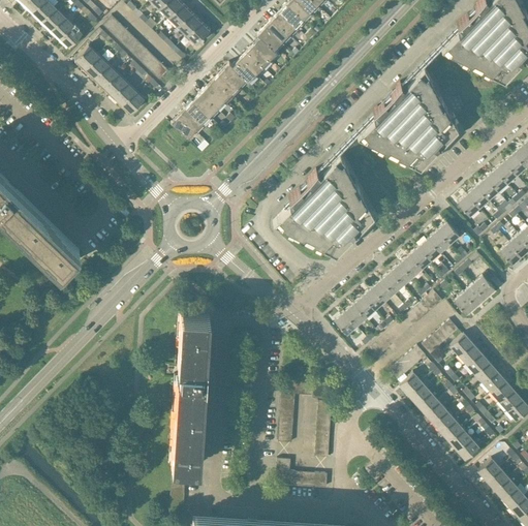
[(32,13),(44,0),(27,0),(23,4),(32,13)]
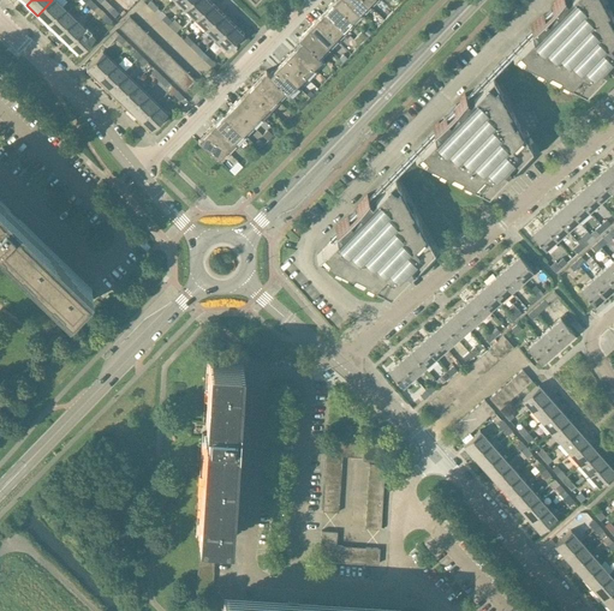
[(48,27),(64,10),(53,0),(52,0),(37,16),(48,27)]
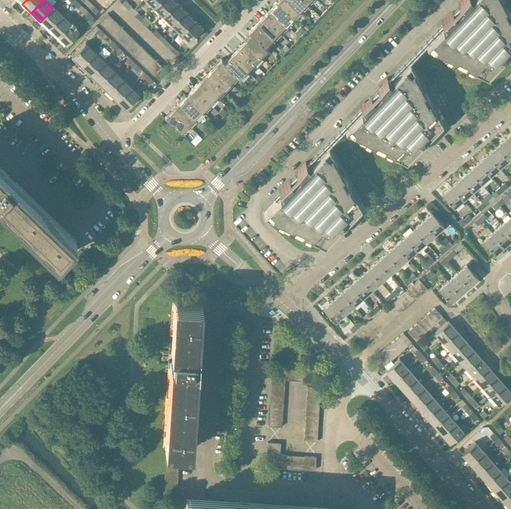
[(155,10),(163,0),(146,0),(146,1),(155,10)]
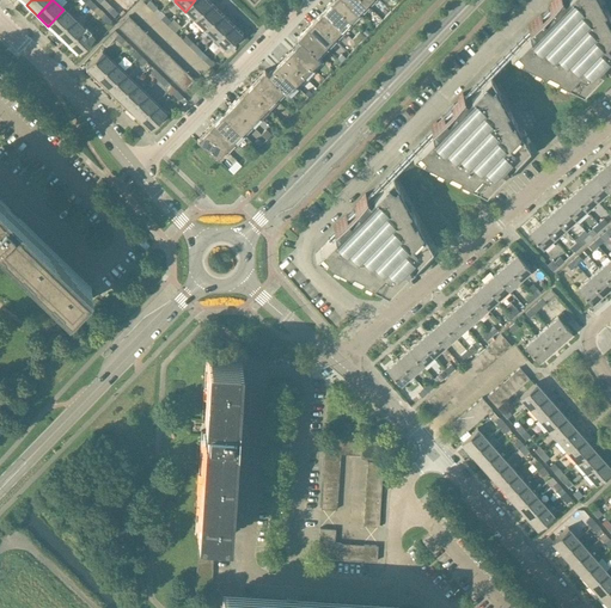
[(196,22),(211,6),(205,0),(195,0),(185,12),(196,22)]
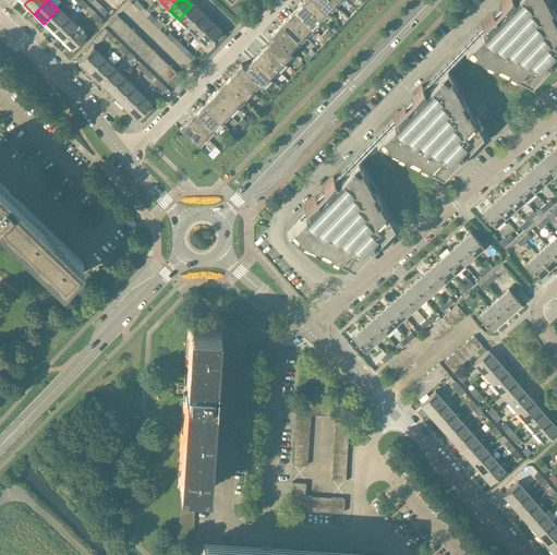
[(327,14),(312,0),(305,0),(302,4),(319,22),(327,14)]
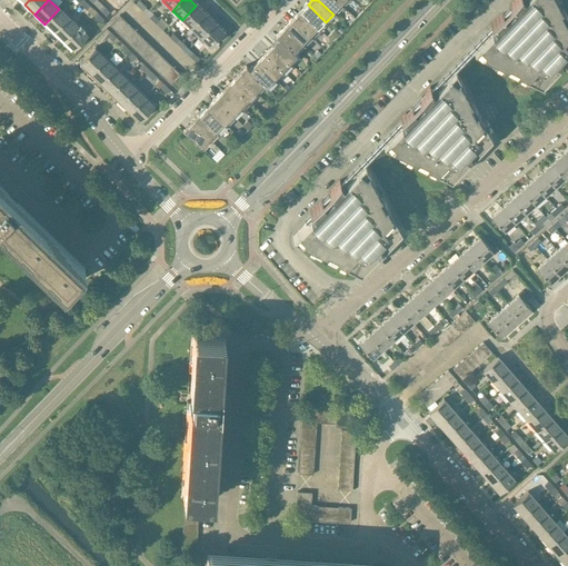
[(341,7),(334,0),(318,0),(334,15),(341,7)]
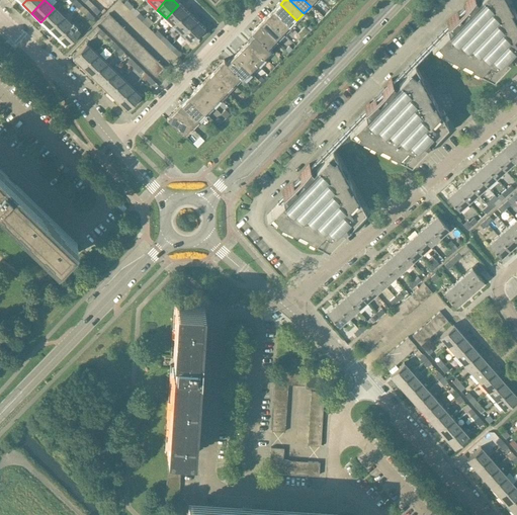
[(516,17),(507,0),(479,0),(448,31),(432,49),(494,79),(510,63),(504,59),(510,52),(514,59),(514,58),(516,55),(516,17)]
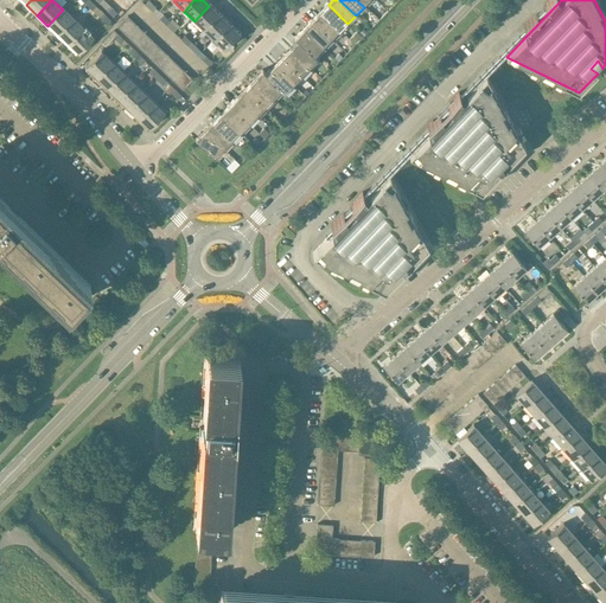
[(96,10),(90,4),(87,7),(93,13),(96,10)]
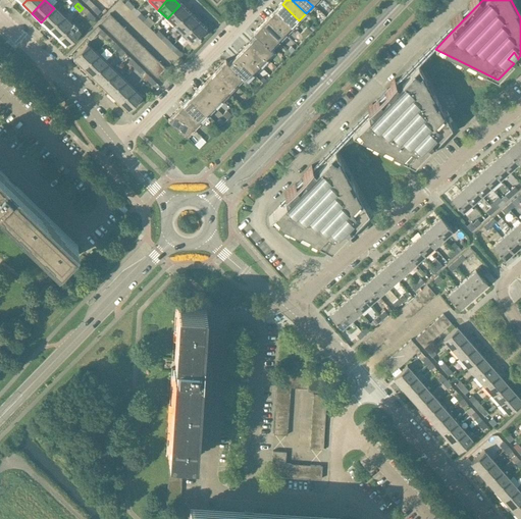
[(135,9),(128,4),(125,7),(132,12),(135,9)]
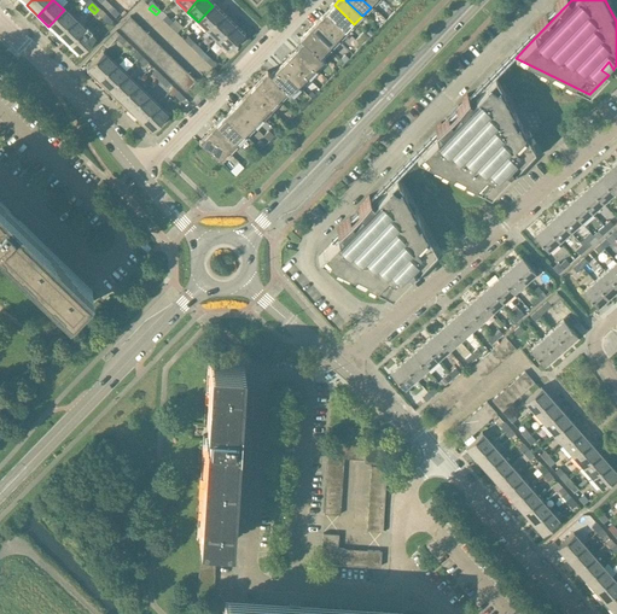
[(354,24),(335,5),(326,13),(345,33),(354,24)]
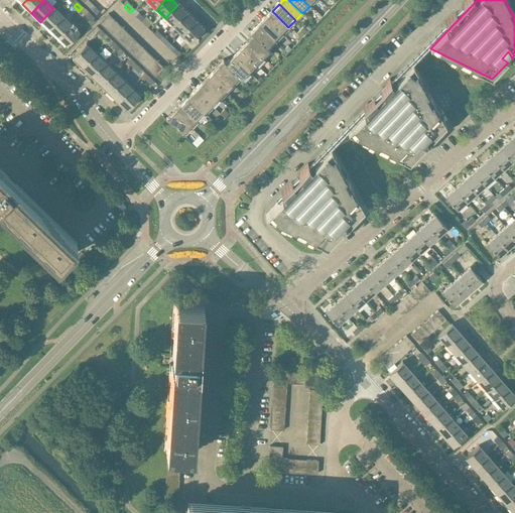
[(174,27),(187,14),(177,5),(165,18),(174,27)]
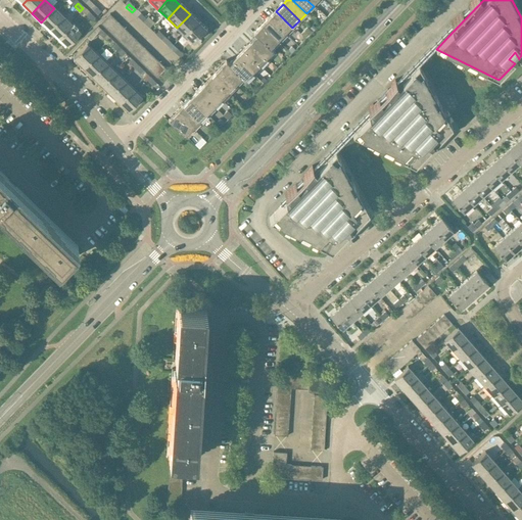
[(50,31),(63,17),(54,8),(41,22),(50,31)]
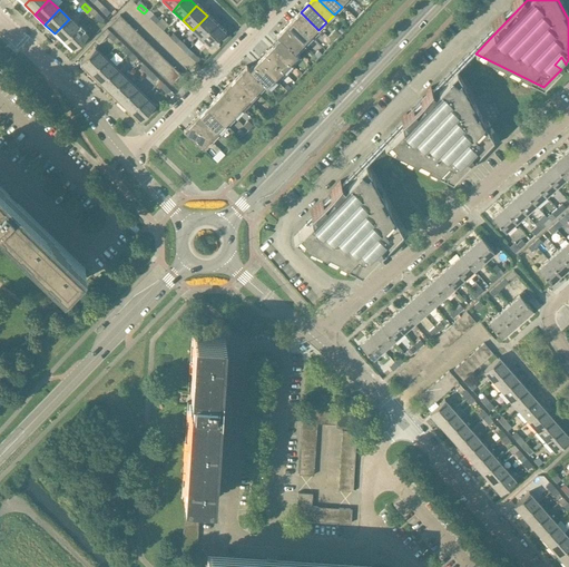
[(110,16),(105,9),(101,12),(107,19),(110,16)]
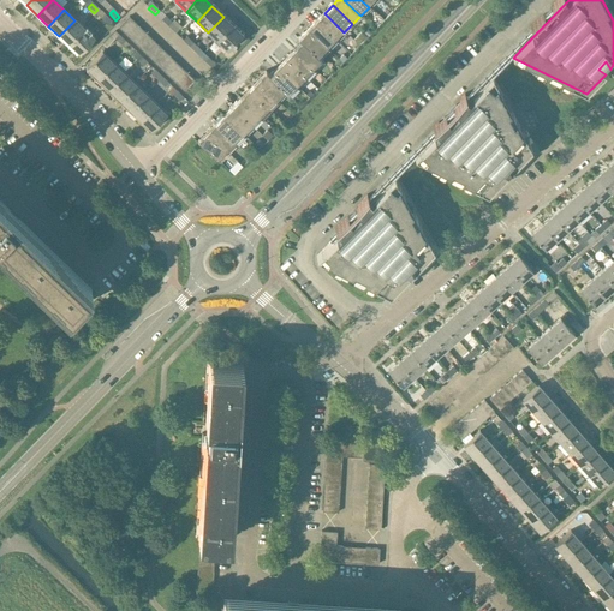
[(344,33),(325,13),(316,23),(335,41),(344,33)]
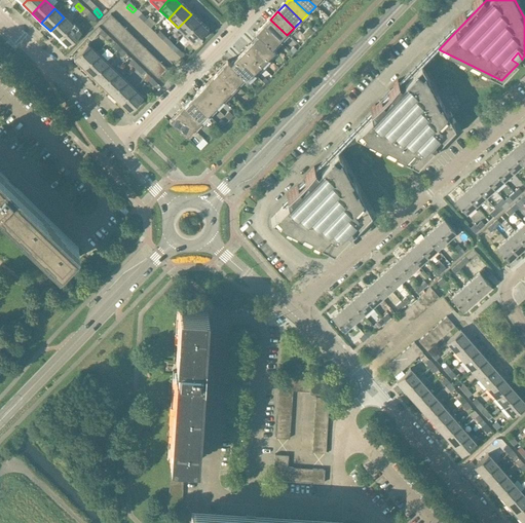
[(96,21),(90,14),(87,17),(92,24),(96,21)]
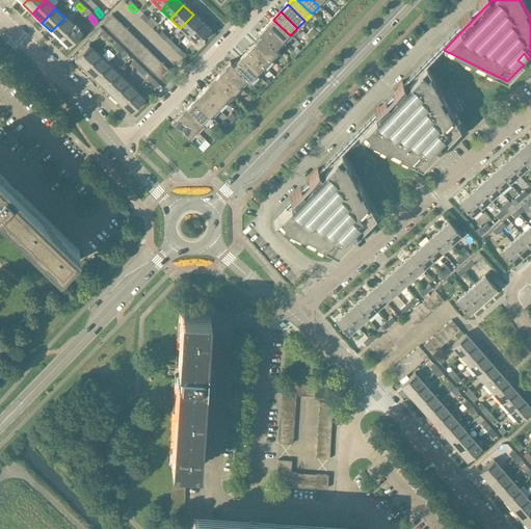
[(189,37),(203,23),(193,15),(180,28),(189,37)]
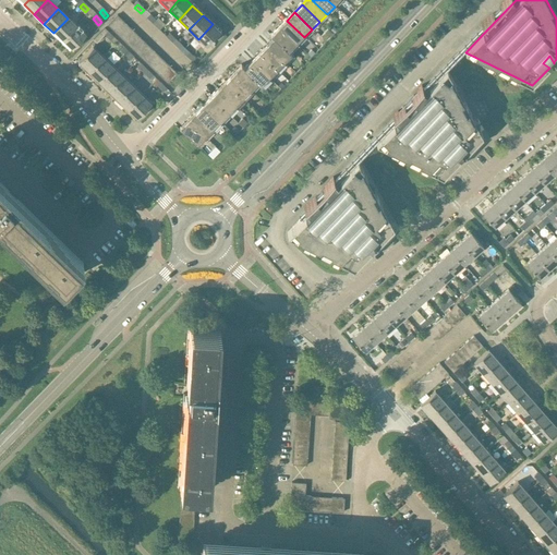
[(157,23),(150,16),(147,21),(154,26),(157,23)]
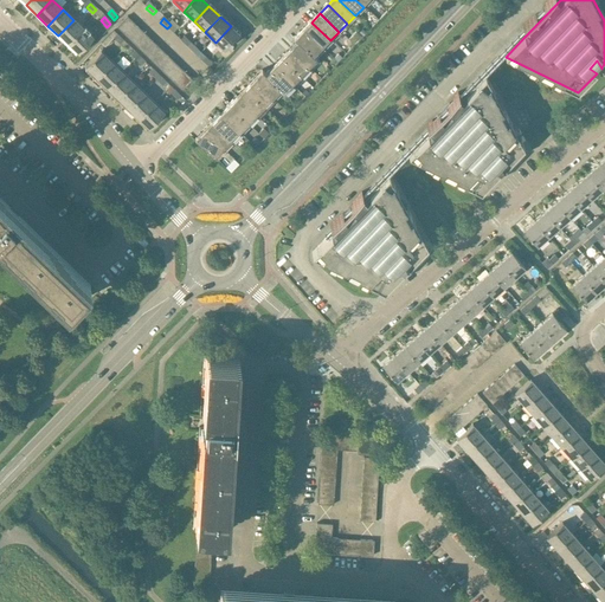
[(69,46),(84,30),(73,20),(58,36),(69,46)]
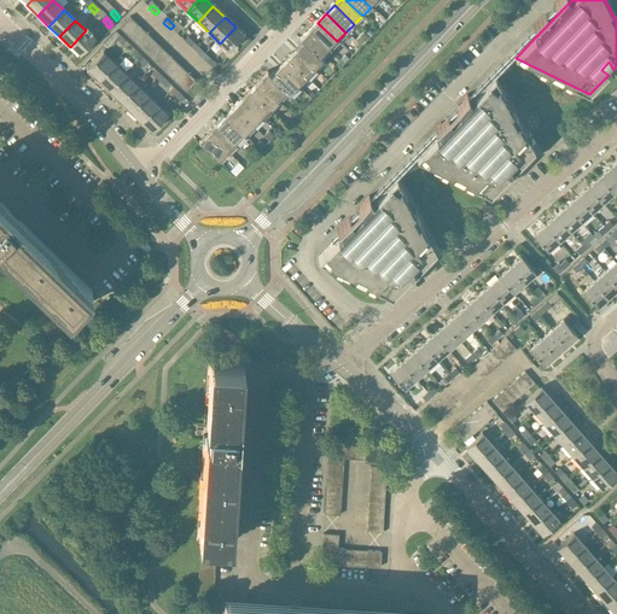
[(126,36),(137,25),(131,21),(120,31),(126,36)]
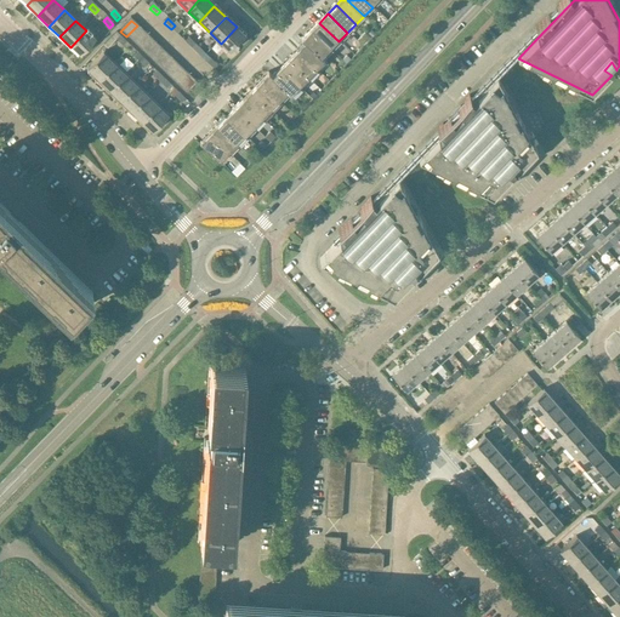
[(339,41),(319,23),(311,32),(330,50),(339,41)]
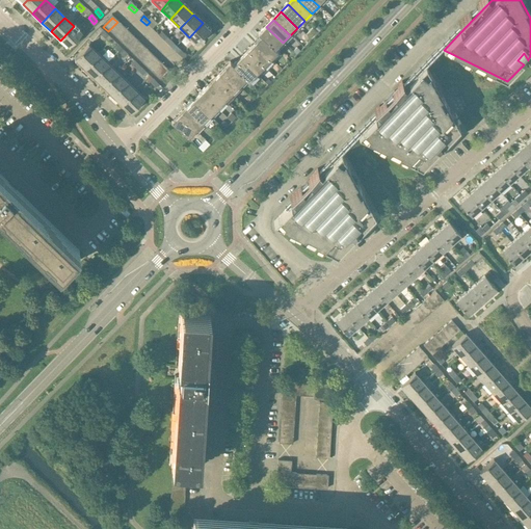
[(112,35),(122,26),(117,22),(108,31),(112,35)]
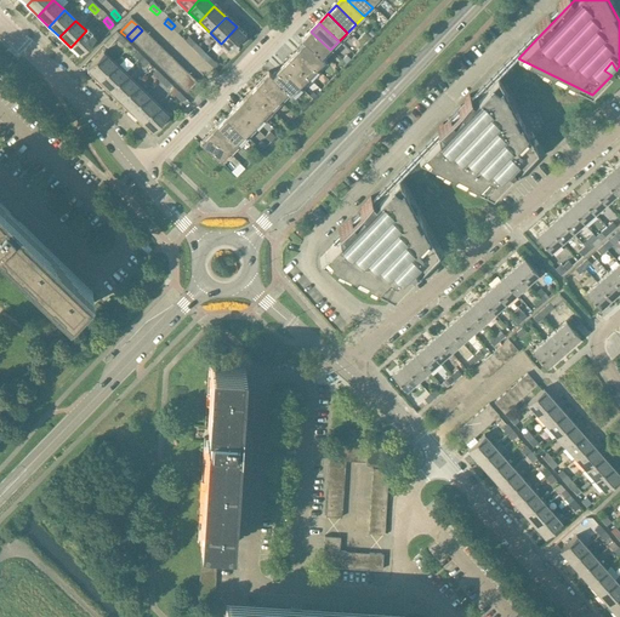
[(182,33),(175,26),(171,29),(178,36),(182,33)]
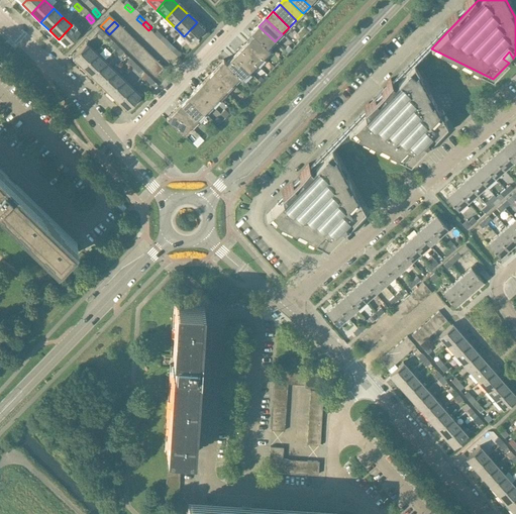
[(193,44),(206,31),(197,22),(184,36),(193,44)]
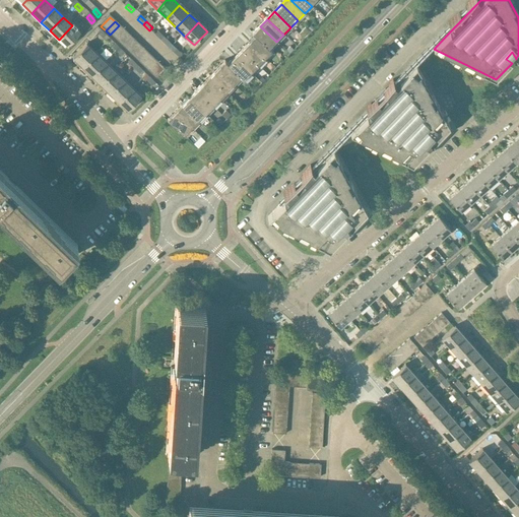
[(68,49),(81,35),(72,25),(59,40),(68,49)]
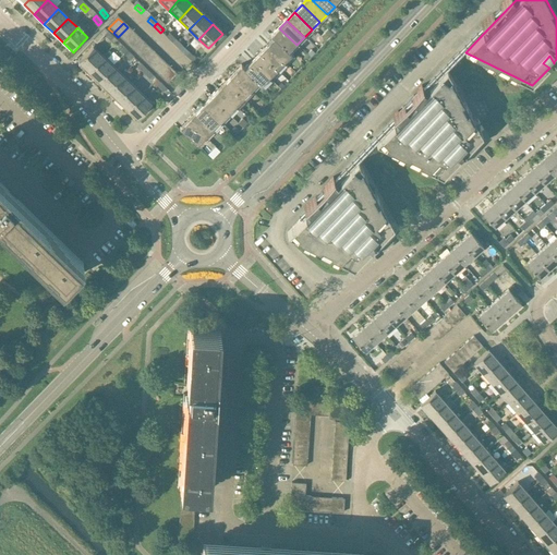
[(122,41),(132,32),(128,27),(118,37),(122,41)]
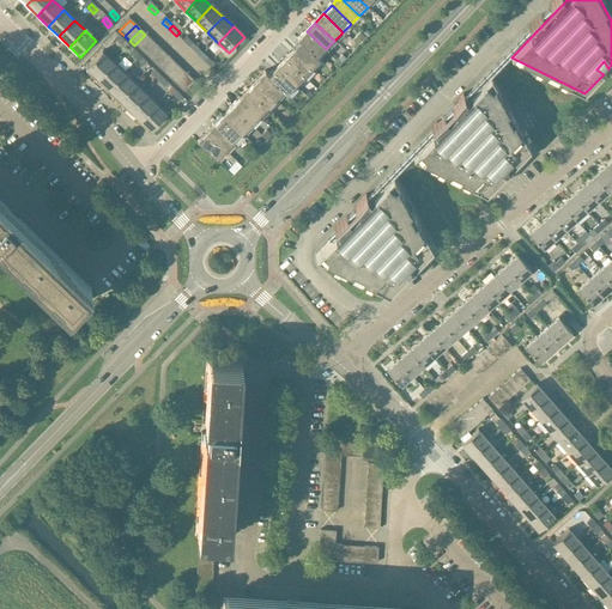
[(326,49),(307,31),(297,40),(301,43),(302,43),(317,59),(317,58),(326,49)]
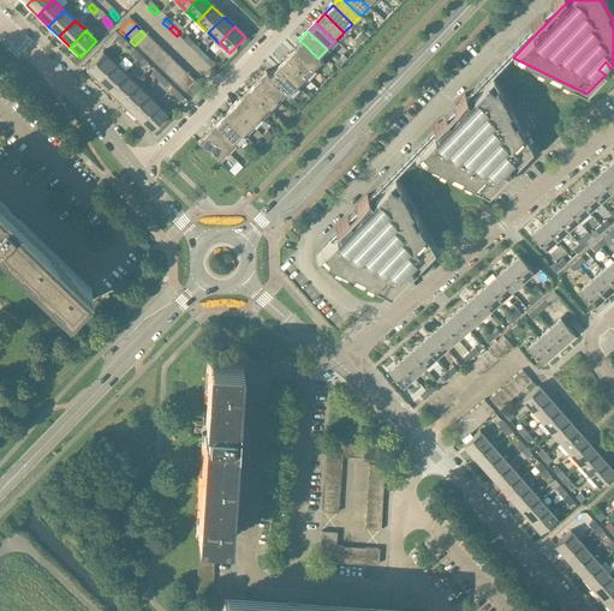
[(141,51),(150,40),(145,35),(135,46),(141,51)]
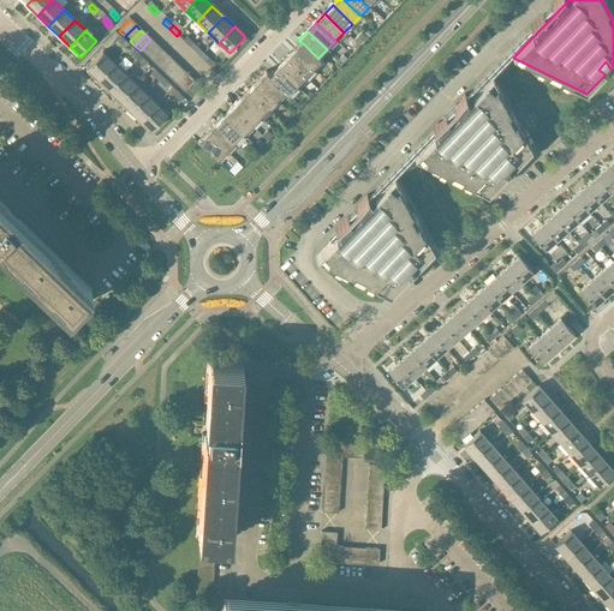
[(362,35),(356,42),(361,47),(368,40),(362,35)]
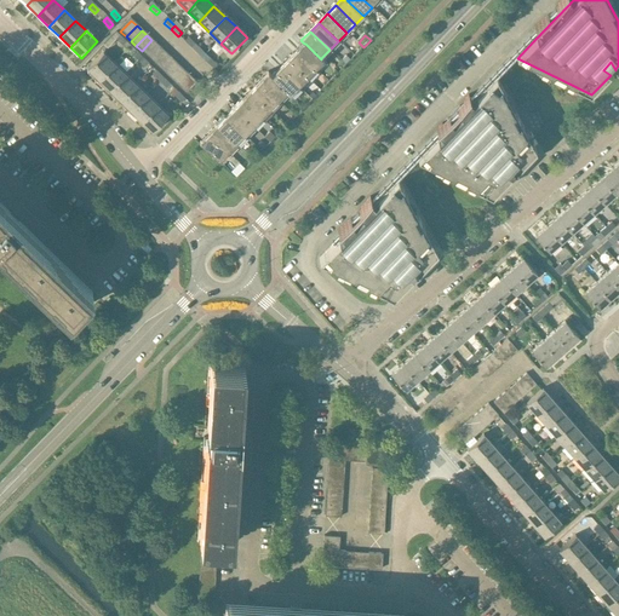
[(127,45),(120,38),(116,41),(124,49),(127,45)]
